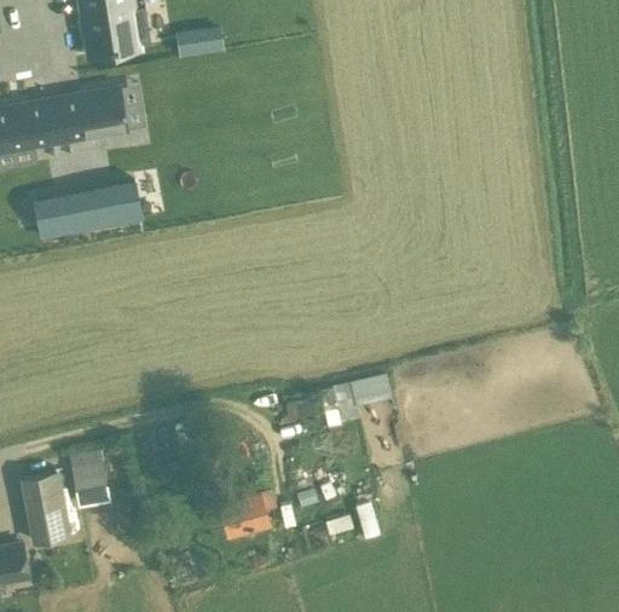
[(125,0),(76,0),(86,57),(145,47),(139,13),(128,15),(125,0)]
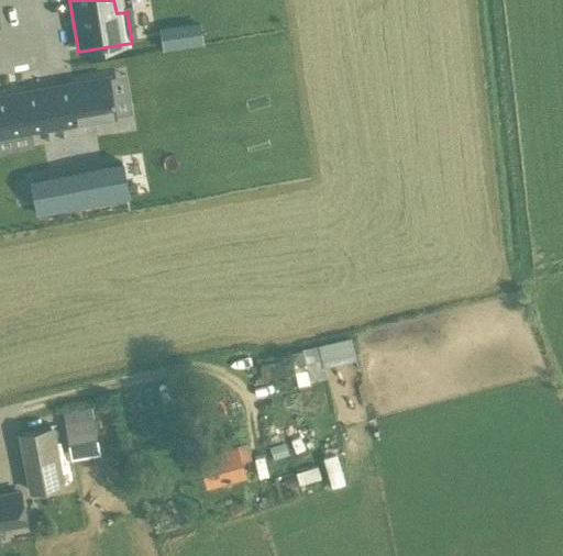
[(111,81),(56,91),(63,130),(118,121),(111,81)]
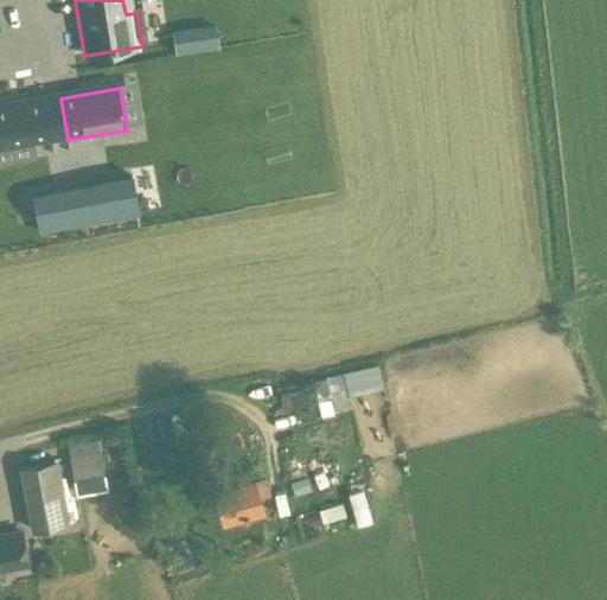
[(48,101),(0,108),(0,151),(55,142),(48,101)]
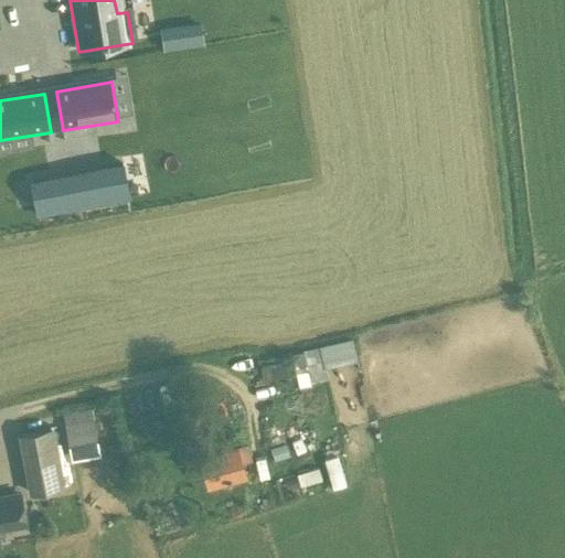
[(123,170),(85,176),(92,210),(128,202),(127,194),(123,170)]
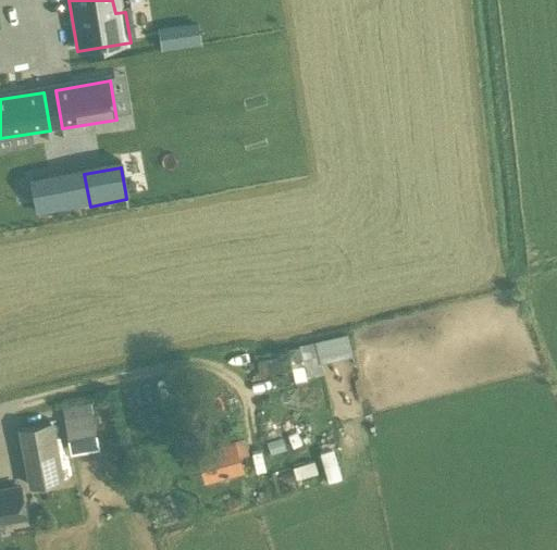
[(48,180),(31,184),(35,209),(36,216),(54,213),(48,180)]
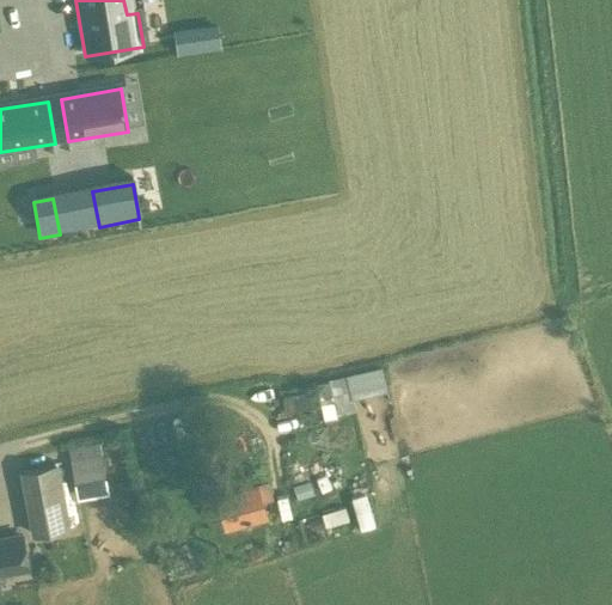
[(356,414),(354,402),(387,393),(383,371),(317,386),(325,422),(356,414)]
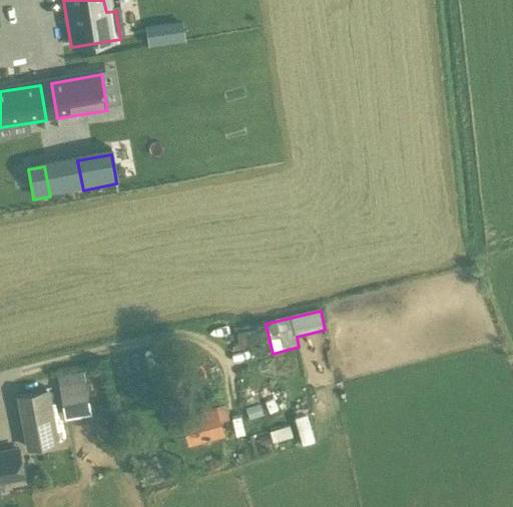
[(237,334),(237,346),(269,344),(268,332),(237,334)]
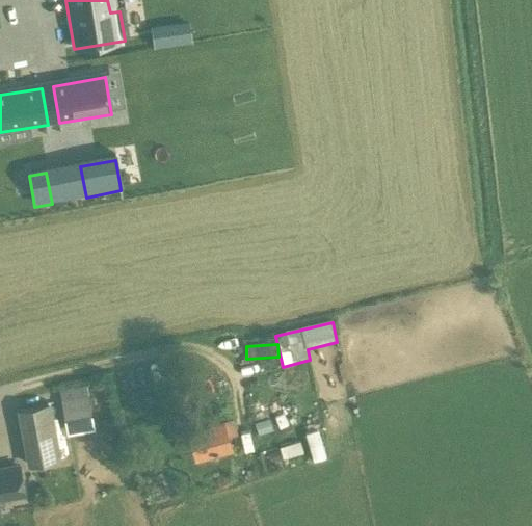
[(87,400),(60,405),(64,430),(92,425),(87,400)]
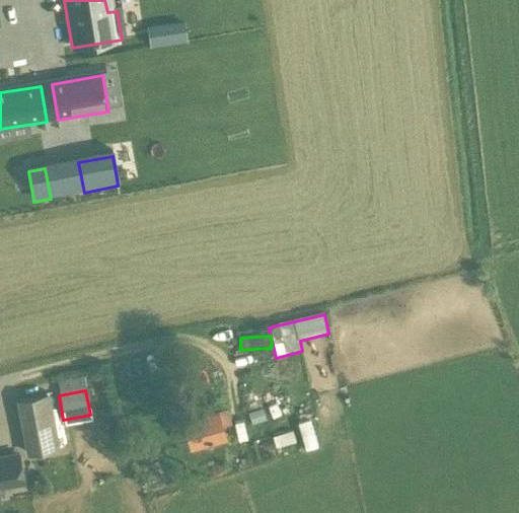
[(59,454),(50,398),(16,405),(26,459),(59,454)]
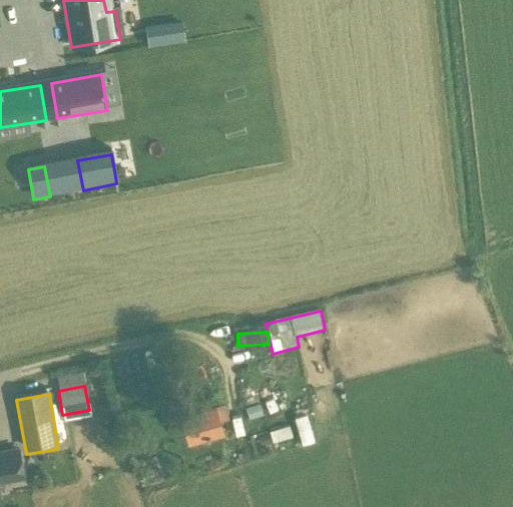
[(214,411),(181,420),(188,445),(221,436),(214,411)]
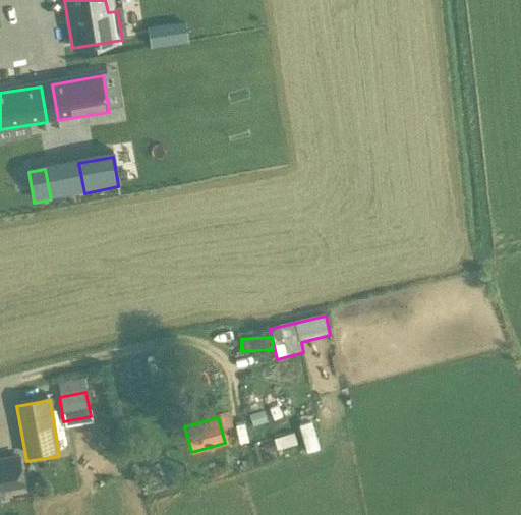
[(300,426),(306,454),(320,451),(313,423),(300,426)]
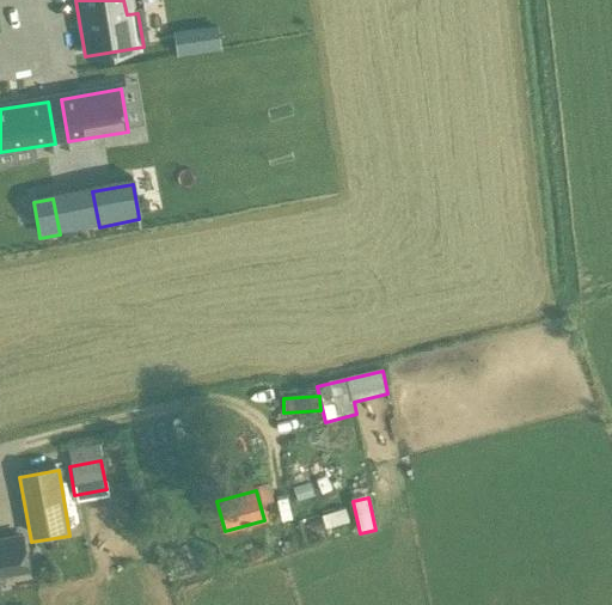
[(0,579),(26,574),(20,541),(0,543),(0,579)]
